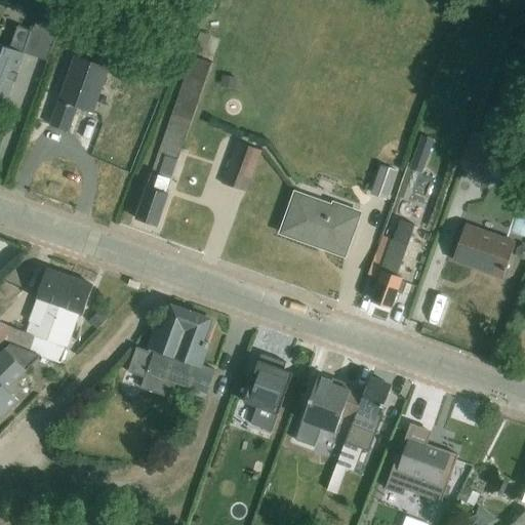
[(0,103),(6,106),(14,82),(17,83),(21,74),(18,74),(25,53),(47,62),(65,12),(59,11),(63,0),(43,0),(31,32),(18,27),(11,48),(0,44),(0,103)]
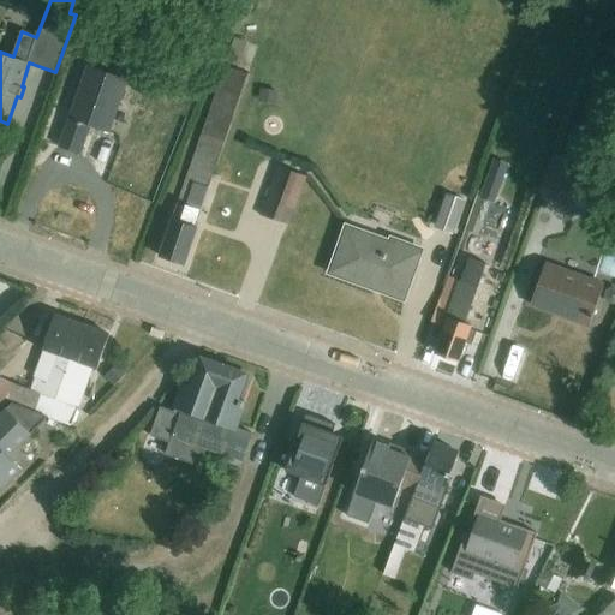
[(240,66),(249,43),(236,39),(227,61),(240,66)]
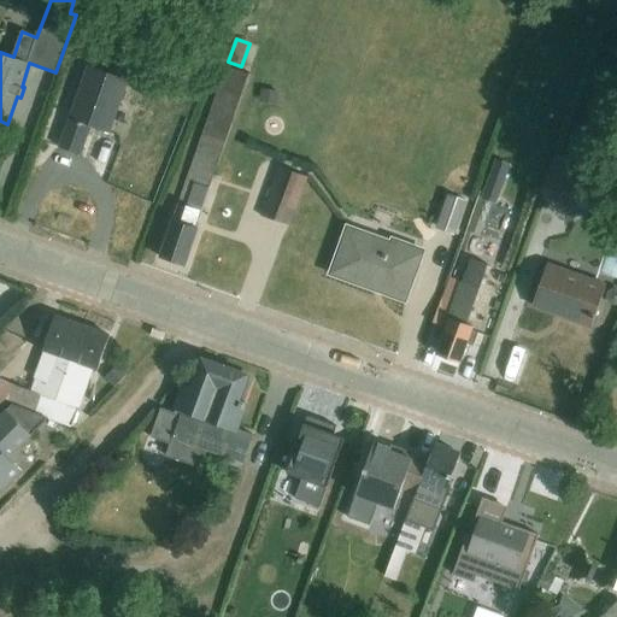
[(90,127),(111,134),(129,81),(89,66),(60,148),(81,156),(90,127)]
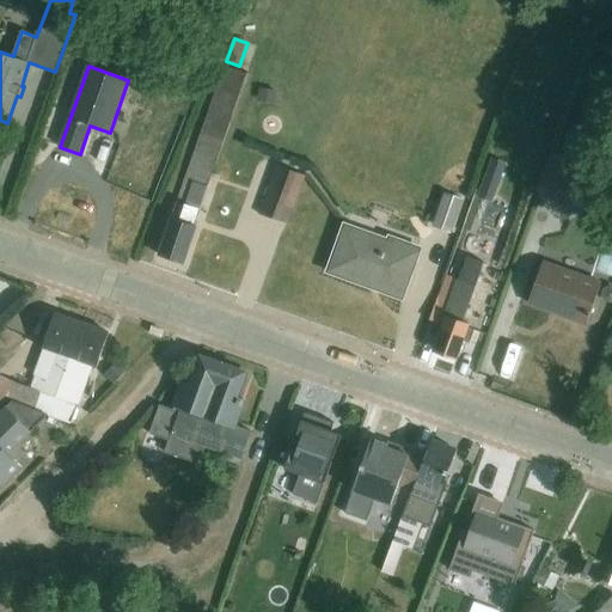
[(197,226),(196,226),(248,74),(225,67),(159,256),(184,264),(197,226)]
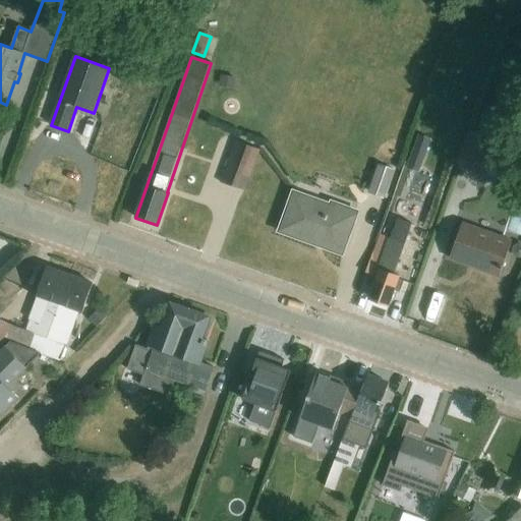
[(423,168),(435,134),(421,130),(410,164),(423,168)]
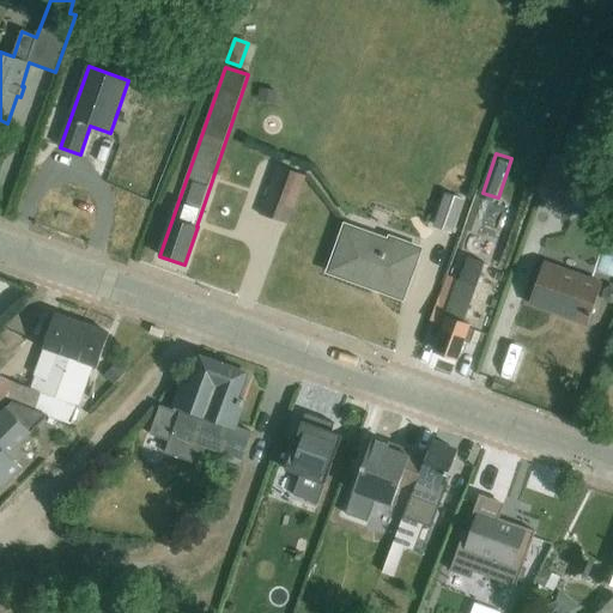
[(289,225),(307,176),(277,165),(259,214),(289,225)]
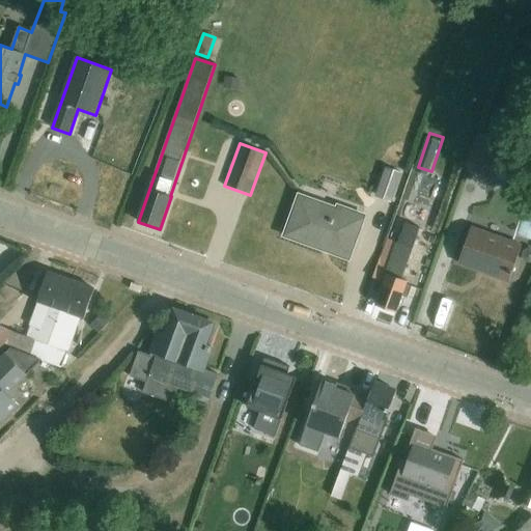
[(393,203),(404,173),(386,167),(375,197),(393,203)]
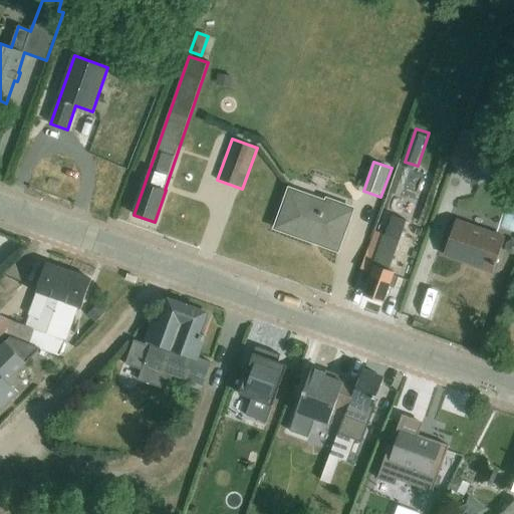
[(326,198),(325,201),(291,188),(276,229),(337,251),(353,208),(326,198)]
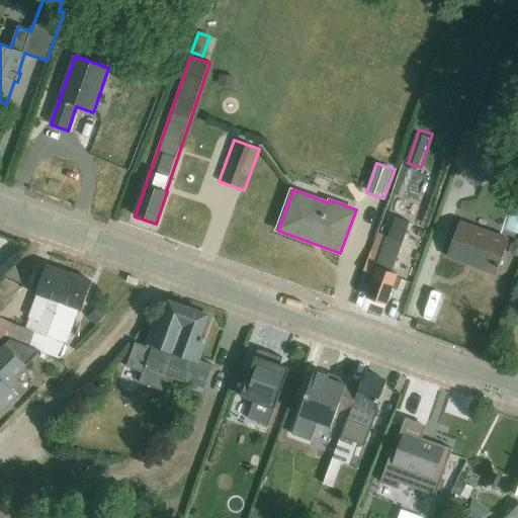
[(375,276),(367,298),(385,306),(392,288),(398,290),(402,280),(397,278),(402,265),(396,263),(415,207),(402,202),(397,218),(396,218),(389,237),(377,233),(363,272),(375,276)]
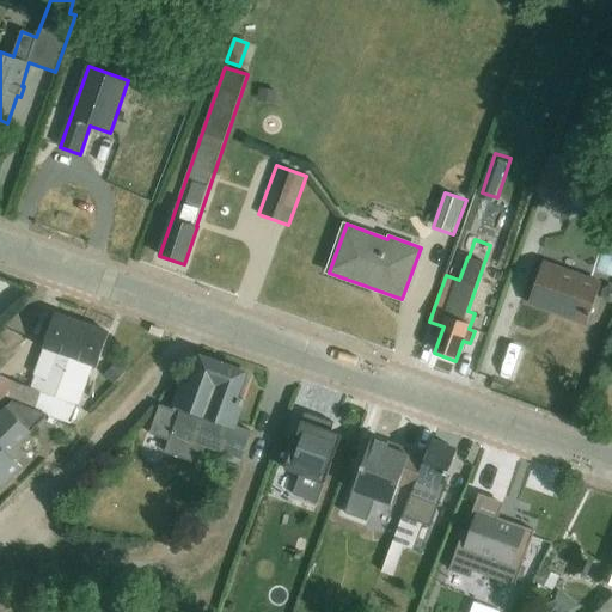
[(587,325),(603,282),(544,261),(528,304),(587,325)]
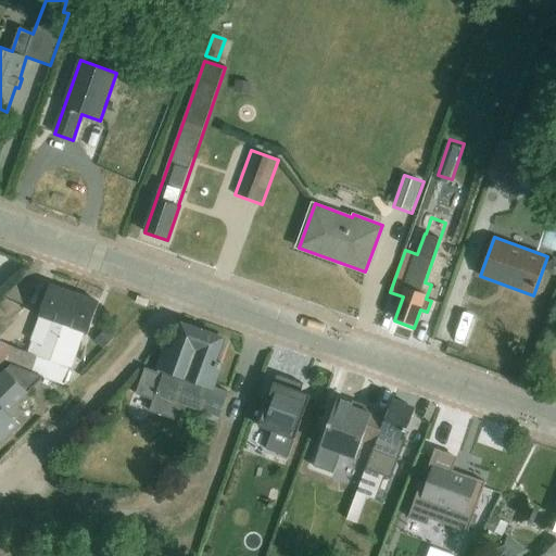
[(11,364),(32,373),(37,356),(52,362),(74,294),(50,286),(39,316),(51,320),(42,344),(33,341),(28,353),(12,346),(7,363),(11,364)]
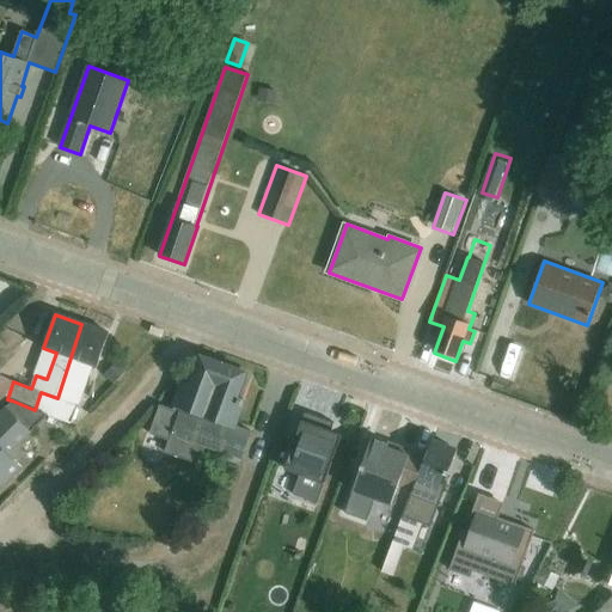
[(444,326),(429,322),(421,348),(434,353),(444,326)]
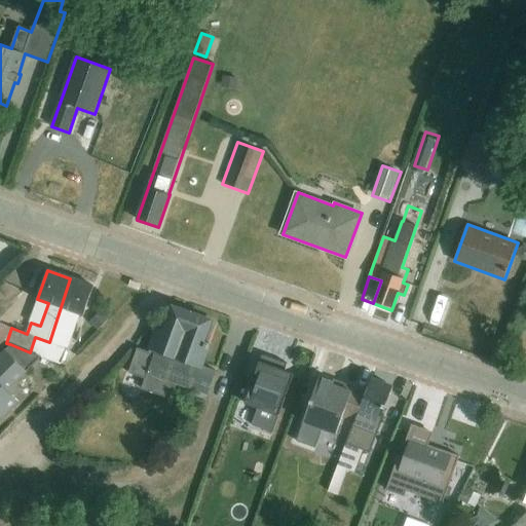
[(30,352),(42,357),(63,365),(72,338),(64,335),(72,311),(81,314),(83,315),(94,287),(70,278),(49,342),(35,337),(30,352)]
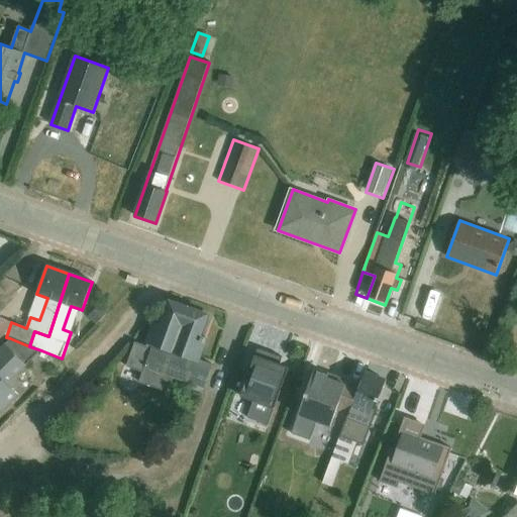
[(63,329),(71,332),(80,309),(71,306),(63,329)]
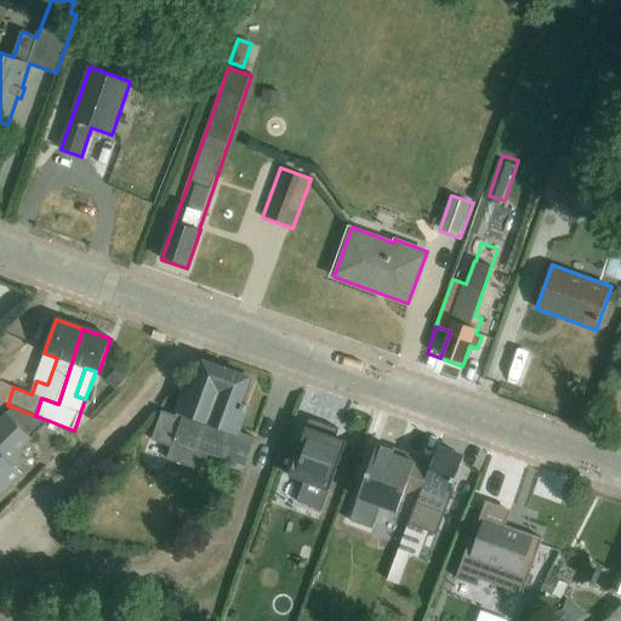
[(208,454),(246,468),(257,438),(241,433),(251,408),(246,405),(254,385),(205,368),(197,392),(187,389),(177,416),(163,411),(152,440),(171,448),(167,460),(203,471),(208,454)]
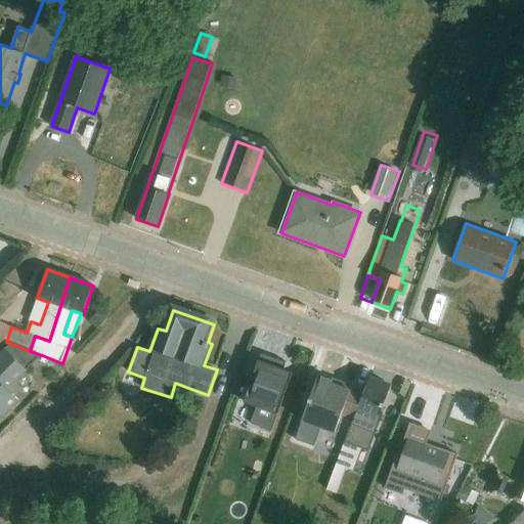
[(6,342),(11,326),(0,320),(0,344),(2,345),(4,341),(6,342)]
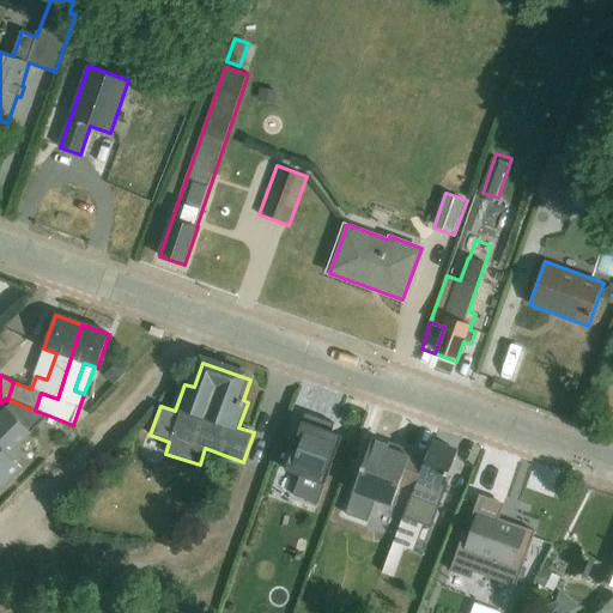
[(35,411),(12,401),(0,413),(0,483),(4,487),(24,467),(16,459),(22,453),(18,449),(34,434),(32,432),(49,416),(35,411)]
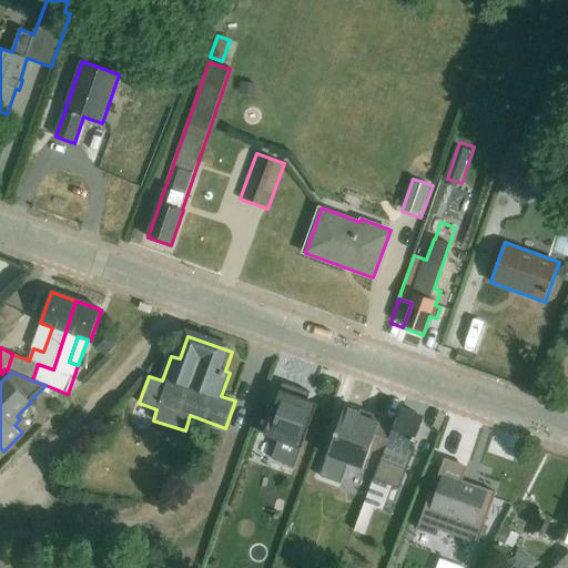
[(283,384),(265,435),(302,449),(316,409),(306,405),(311,394),(283,384)]
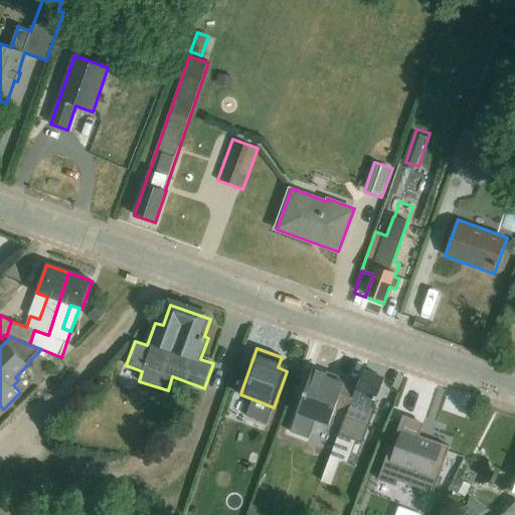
[(363,372),(315,499),(324,502),(332,486),(341,461),(347,463),(356,441),(362,443),(369,424),(376,406),(373,405),(383,380),(363,372)]
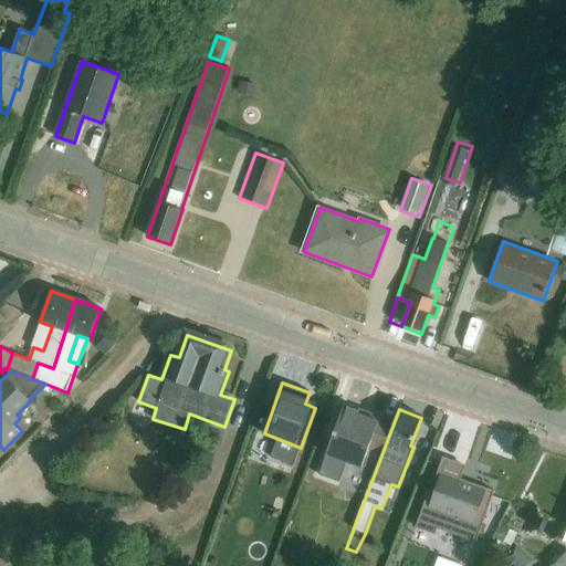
[(427,499),(417,527),(436,534),(438,528),(477,542),(495,492),(474,484),(474,485),(459,481),(464,467),(448,461),(447,460),(447,459),(443,458),(428,500),(427,499)]
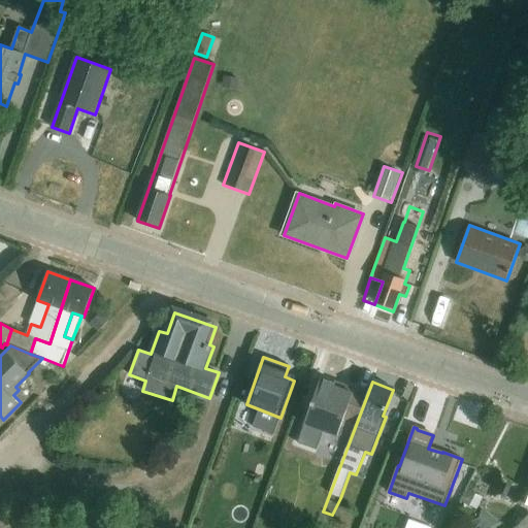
[(6,497),(17,506),(24,499),(13,489),(6,497)]
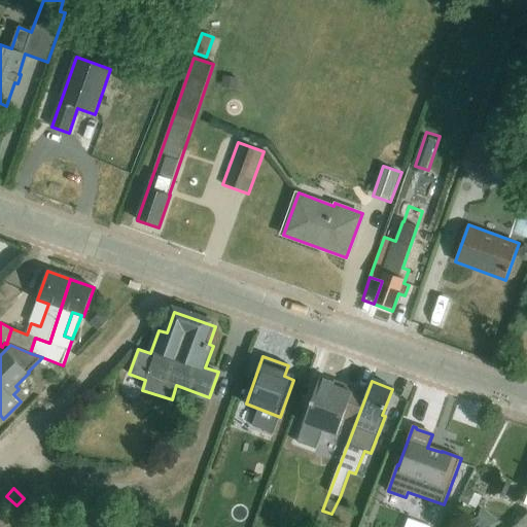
[(460,501),(469,506),(469,505),(476,508),(482,497),(466,489),(460,501)]
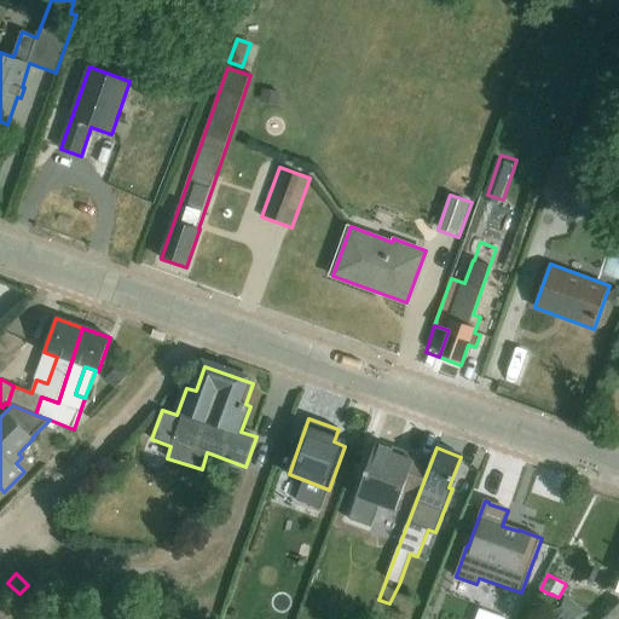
[(566,597),(553,612),(560,618),(580,618),(585,614),(566,597)]
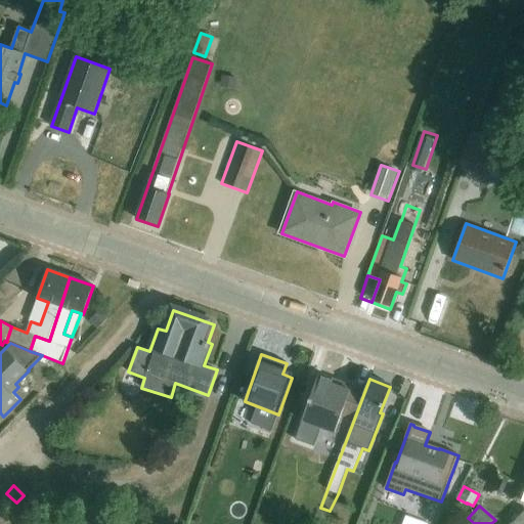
[(523,523),(523,512),(511,523),(523,523)]
